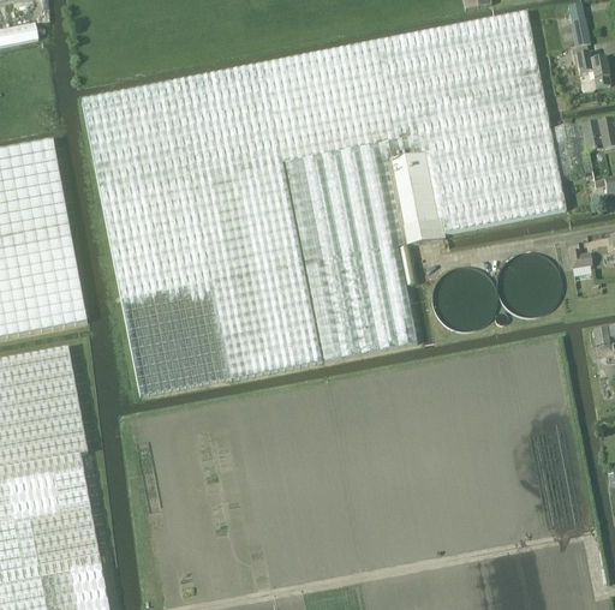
[(583,1),(568,4),(571,16),(572,19),(577,45),(591,42),(585,16),(584,12),(583,1)]
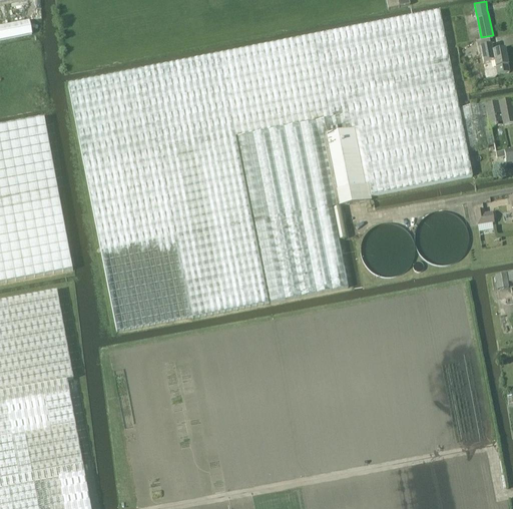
[(329,133),(356,128),(369,197),(473,177),(468,146),(495,141),(491,124),(512,119),(512,107),(511,96),(485,101),(458,106),(439,8),(325,30),(143,67),(67,81),(116,329),(191,315),(348,285),(339,236),(348,234),(348,233),(342,202),(329,133)]
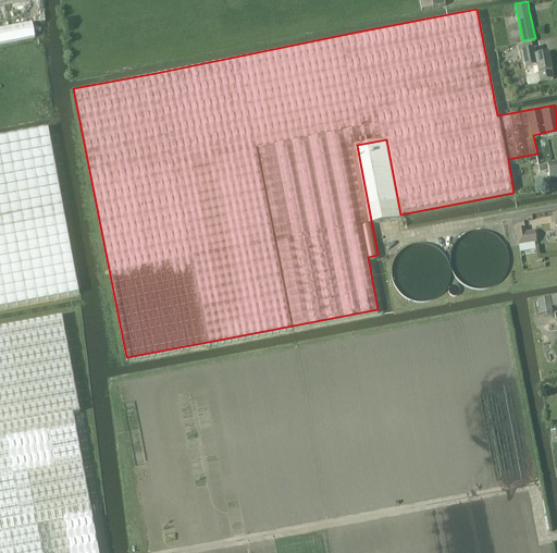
[(33,19),(0,25),(0,39),(35,34),(33,19)]
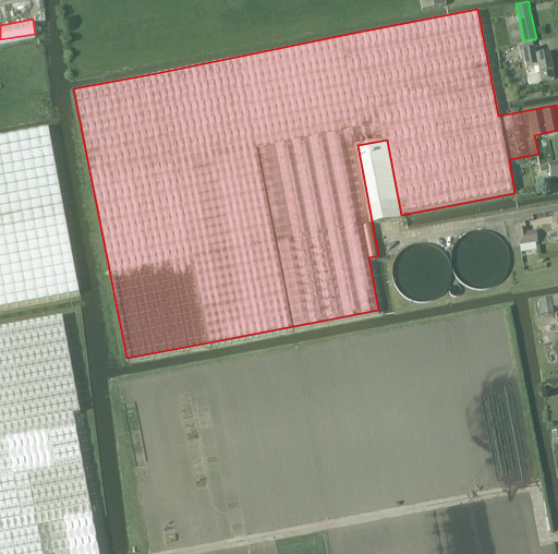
[(549,50),(535,52),(534,46),(521,48),(522,56),(525,56),(528,65),(538,63),(541,79),(554,75),(549,50)]
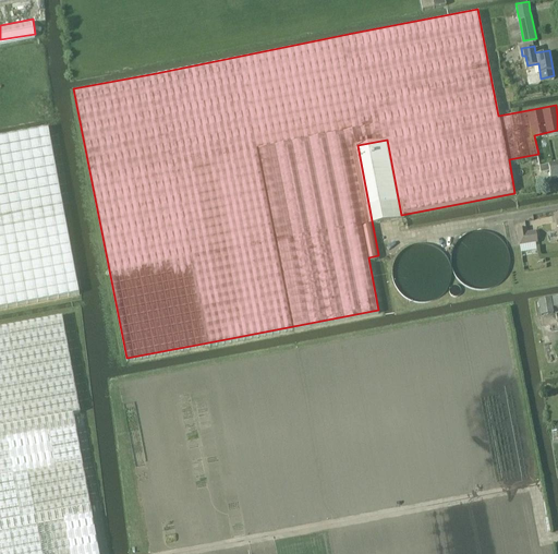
[(0,135),(0,305),(71,292),(77,291),(63,213),(47,128),(0,135)]
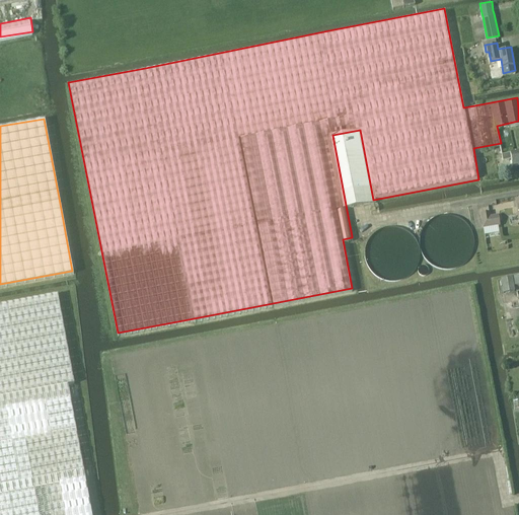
[(346,205),(373,200),(360,130),(332,135),(346,205)]
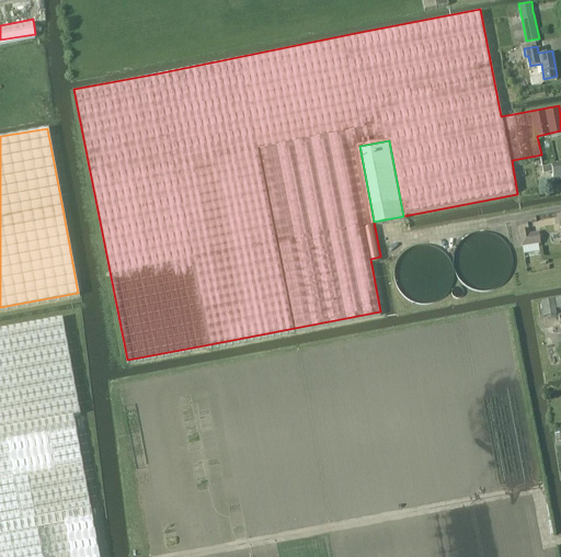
[(553,178),(560,175),(560,160),(542,165),(544,171),(552,169),(553,178)]
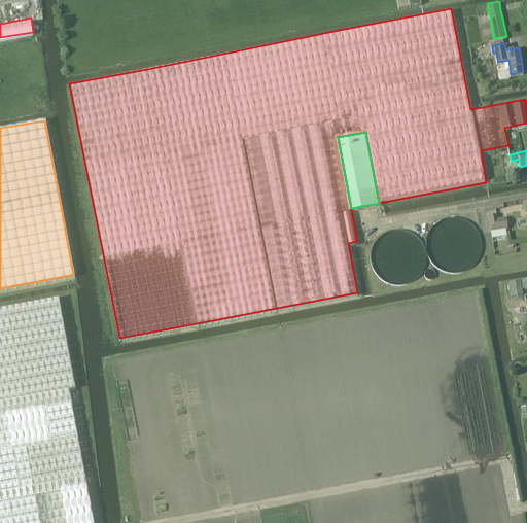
[(497,212),(488,213),(490,229),(507,227),(506,214),(497,216),(497,212)]
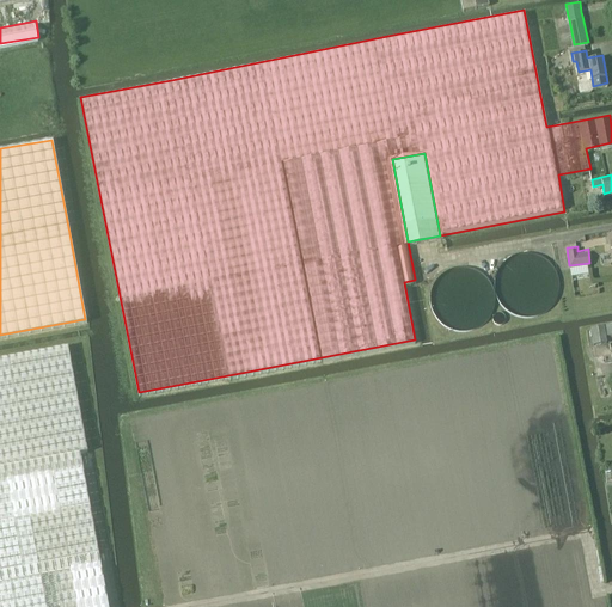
[(555,299),(558,287),(558,274),(554,263),(544,253),(532,249),(519,250),(508,255),(499,264),(495,276),(495,288),(500,300),(509,308),(521,313),(534,313),(545,307),(555,299)]
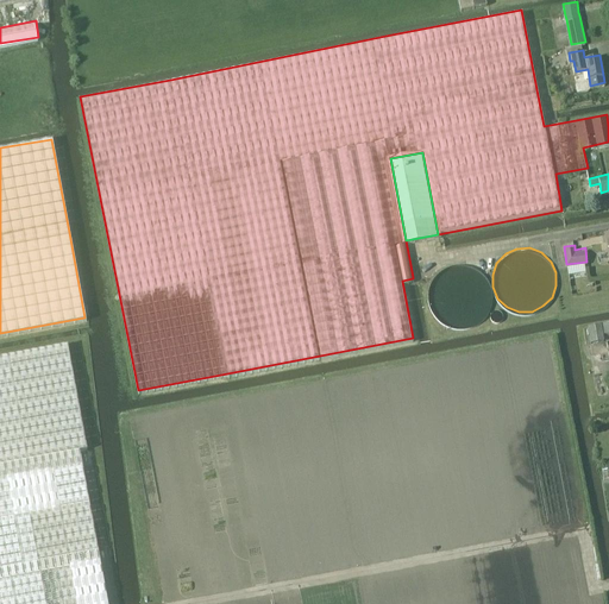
[(491,304),(494,293),(491,281),(484,271),(475,264),(464,260),(451,262),(440,266),(432,276),(428,287),(428,300),(432,310),(440,319),(451,325),(464,326),(475,322),(484,315),(491,304)]
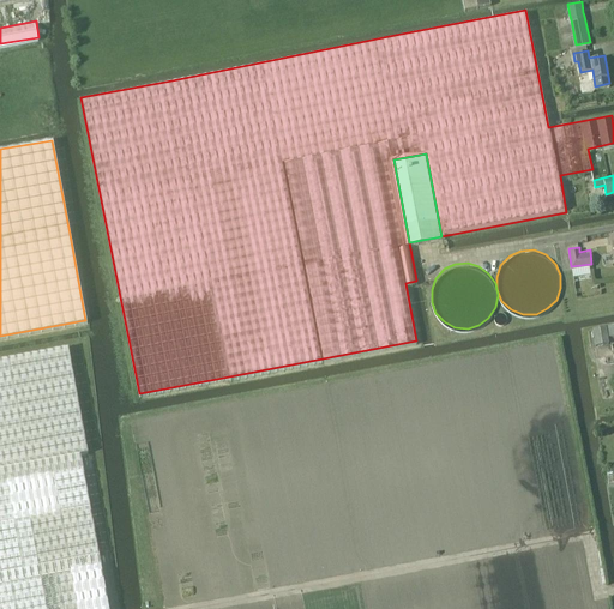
[(609,341),(608,333),(607,324),(593,326),(595,343),(609,341)]
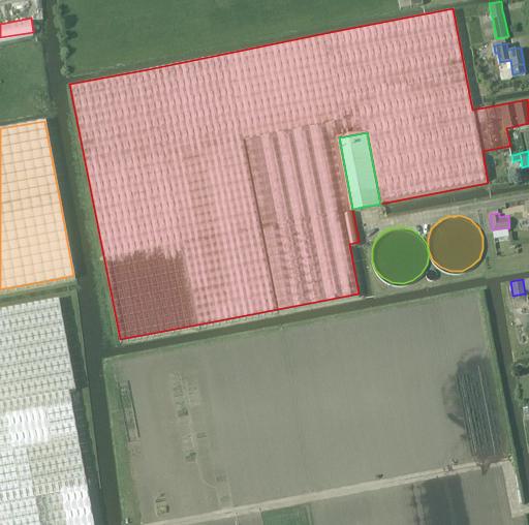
[(0,413),(71,402),(69,390),(75,389),(59,298),(0,308),(0,413)]
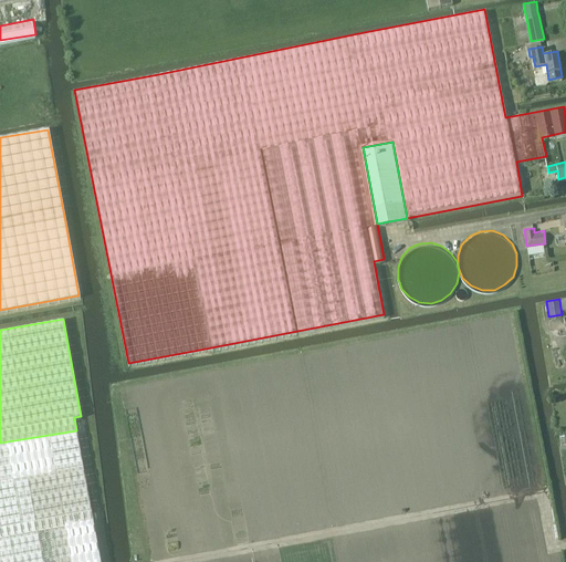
[(0,561),(100,561),(76,430),(0,443),(0,561)]
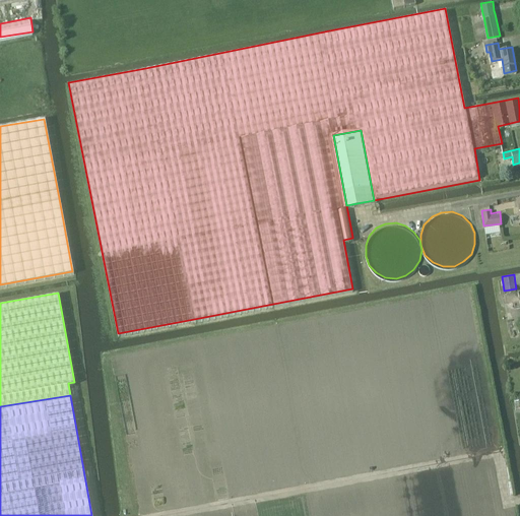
All buildings are outlined.
